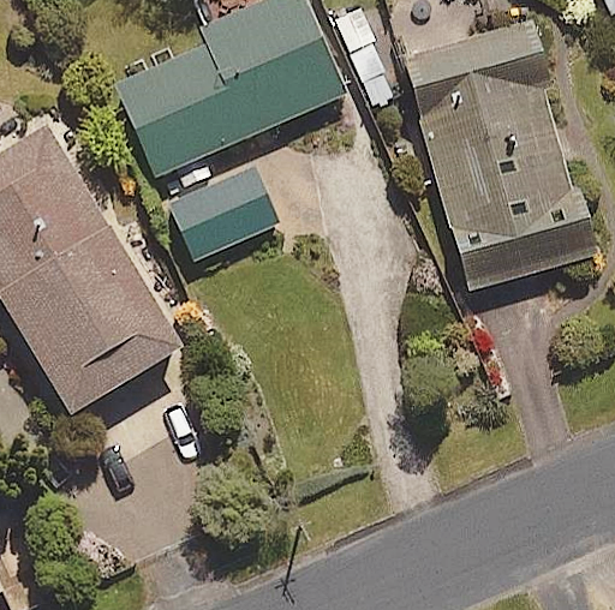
[(342,96),(299,0),(268,0),(197,31),(204,46),(114,85),(155,178),(342,96)]
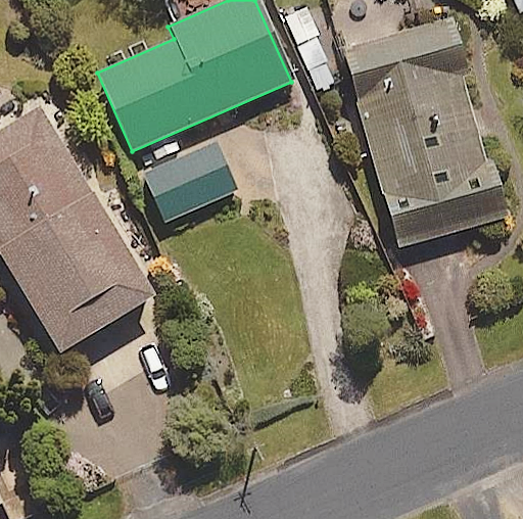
[(522,0),(513,0),(518,13),(522,10),(522,0)]
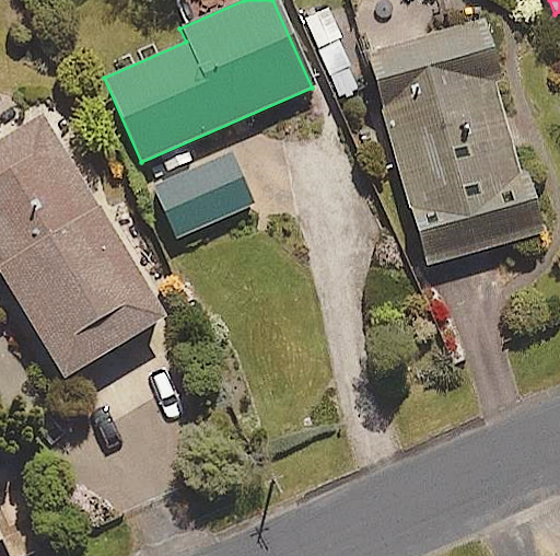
[(325,8),(301,19),(336,101),(360,90),(325,8)]
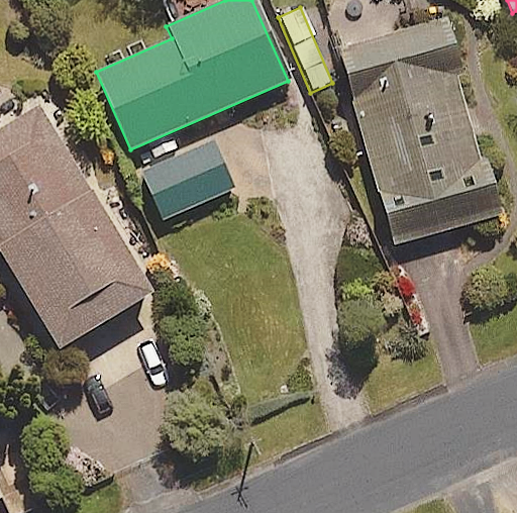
[(444,23),(339,53),(393,244),(498,216),(444,23)]
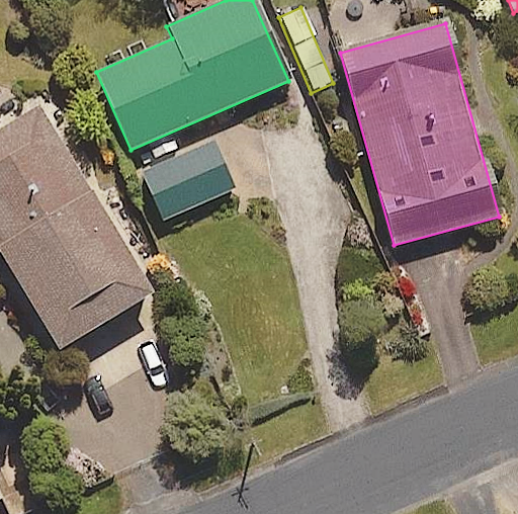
[(150,291),(39,107),(0,130),(0,252),(57,347),(150,291)]
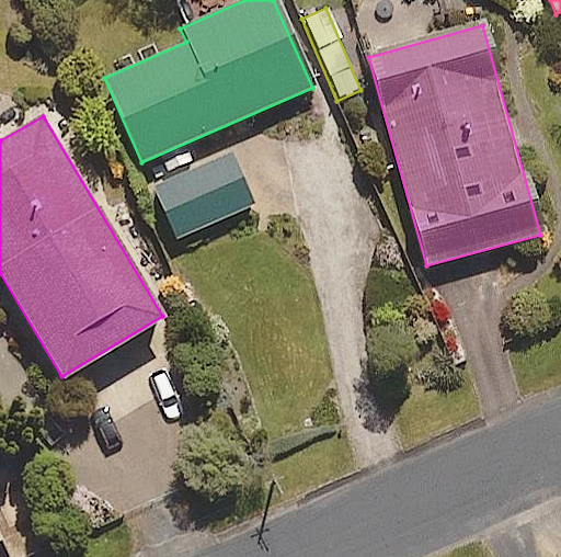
[(250,207),(227,156),(153,189),(176,240),(250,207)]
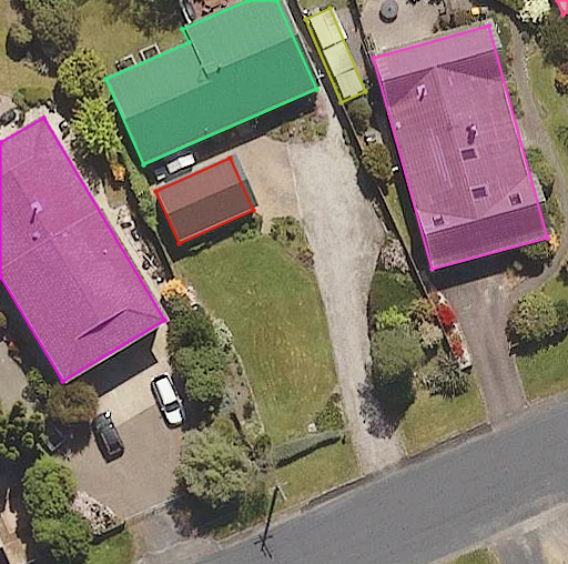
All buildings are outlined.
